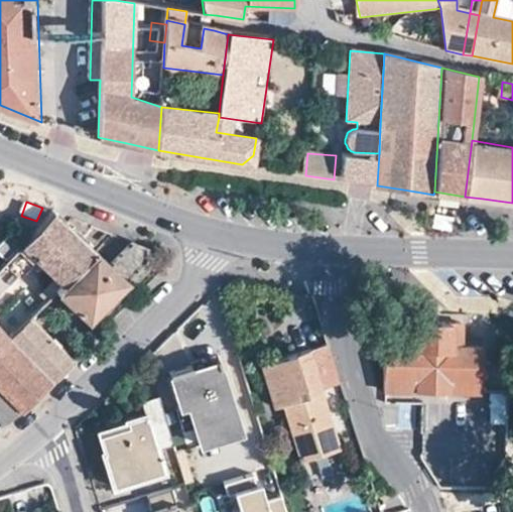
[(37,259),(65,283),(97,252),(69,227),(54,213),(52,213),(24,244),(37,259)]
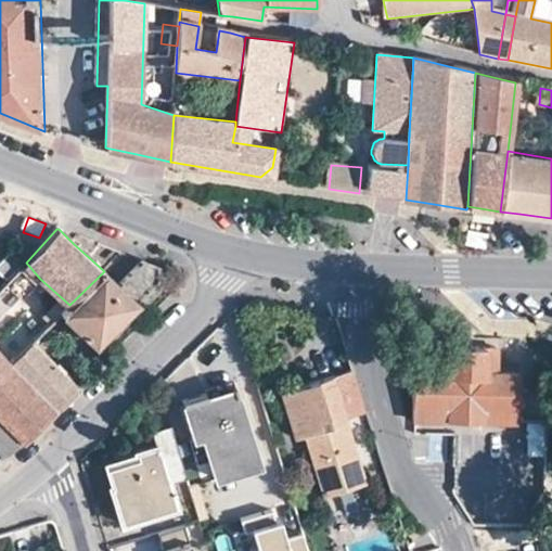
[(0,263),(0,271),(8,281),(23,266),(11,253),(0,263)]
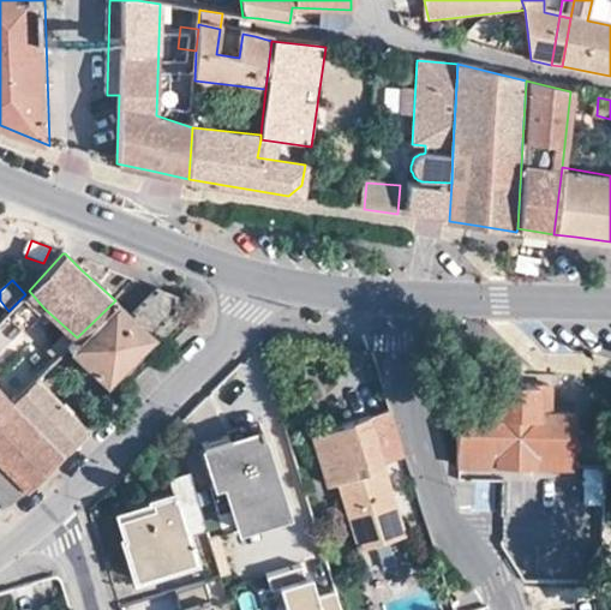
[(9,311),(0,320),(0,354),(45,309),(29,291),(25,294),(9,311)]
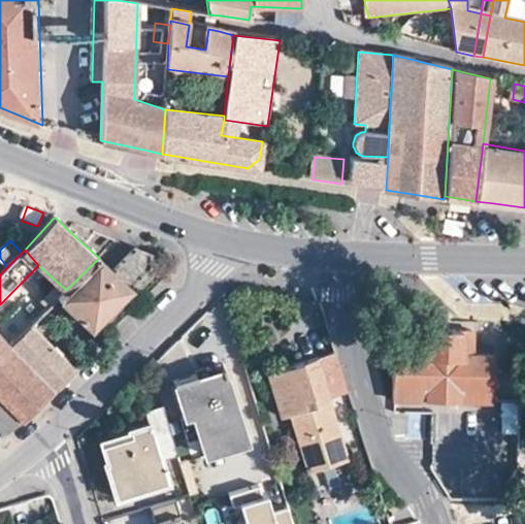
[(60,297),(91,329),(150,271),(150,257),(141,254),(134,251),(112,270),(99,258),(66,290),(60,297)]
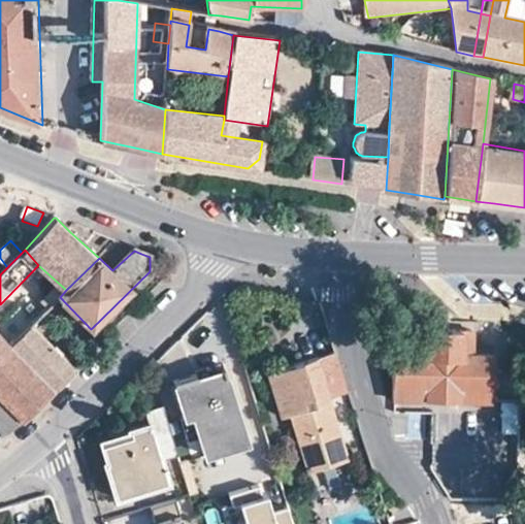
[(9,346),(52,391),(73,370),(30,326),(9,346)]
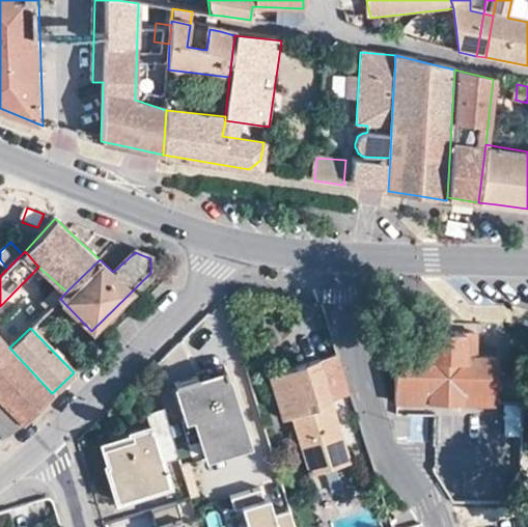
[(397,357),(396,400),(496,404),(498,359),(475,358),(475,333),(422,332),(421,357),(397,357)]
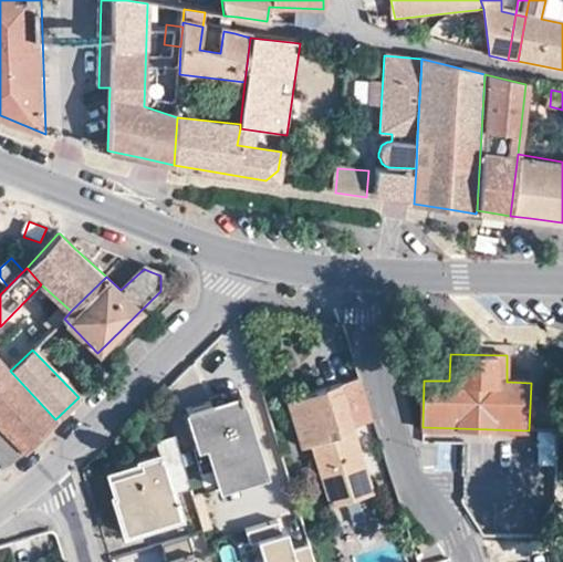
[(0,380),(10,371),(0,361),(0,380)]
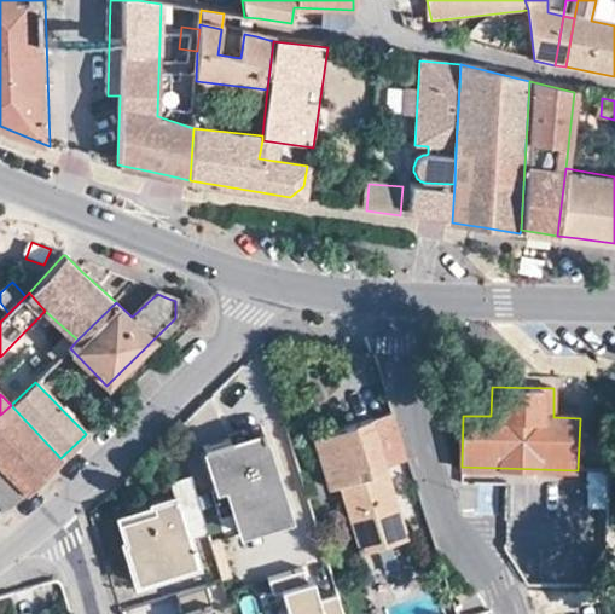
[(372,421),(394,413),(390,400),(369,407),(372,421)]
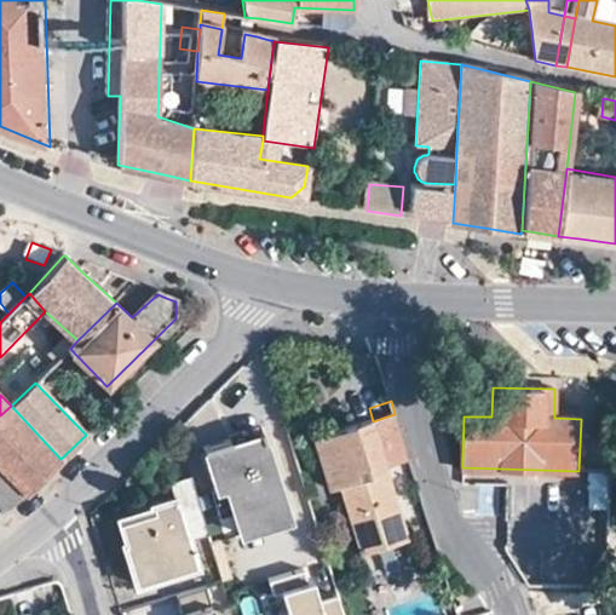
[(0,510),(0,511),(22,495),(38,482),(61,459),(11,406),(0,415),(0,510)]
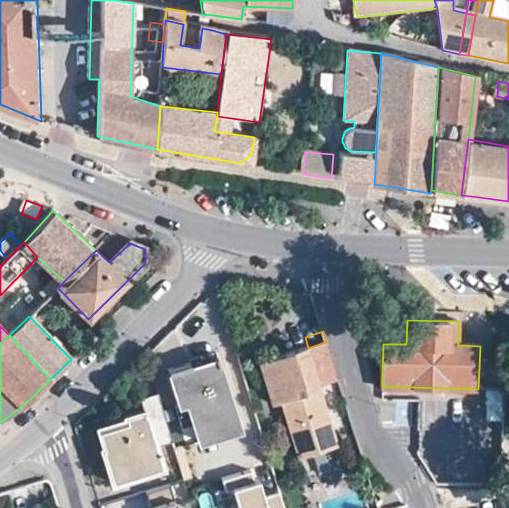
[(261,362),(274,404),(284,401),(306,473),(325,466),(320,450),(337,444),(319,386),(338,379),(326,342),(308,348),(271,359),(261,362)]
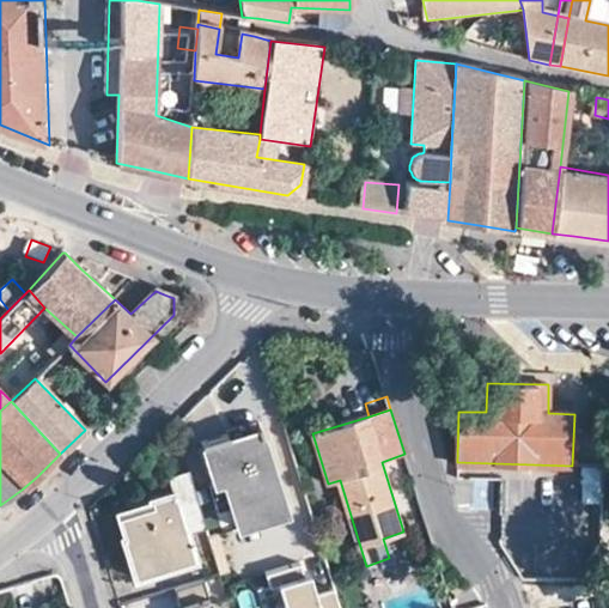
[(312,433),(324,430),(321,420),(309,424),(312,433)]
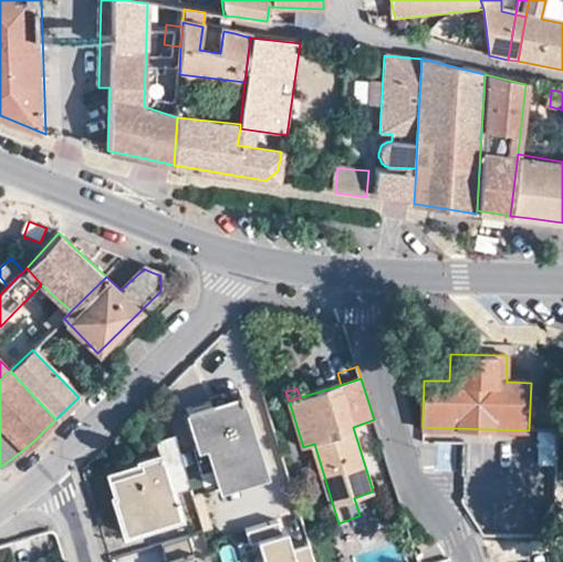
[(188,410),(199,448),(209,445),(222,489),(263,477),(239,396),(188,410)]
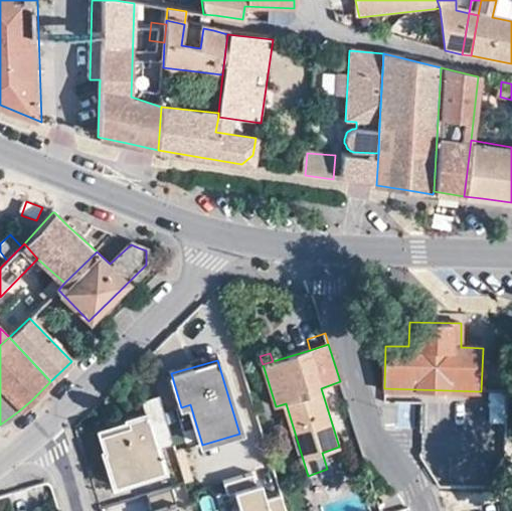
[(202,445),(190,404),(181,407),(193,447),(202,445)]
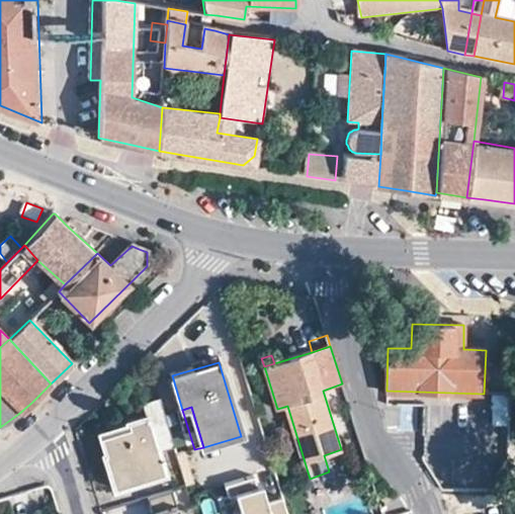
[(103,452),(114,489),(165,475),(147,416),(124,423),(125,429),(107,435),(105,437),(104,440),(108,451),(103,452)]
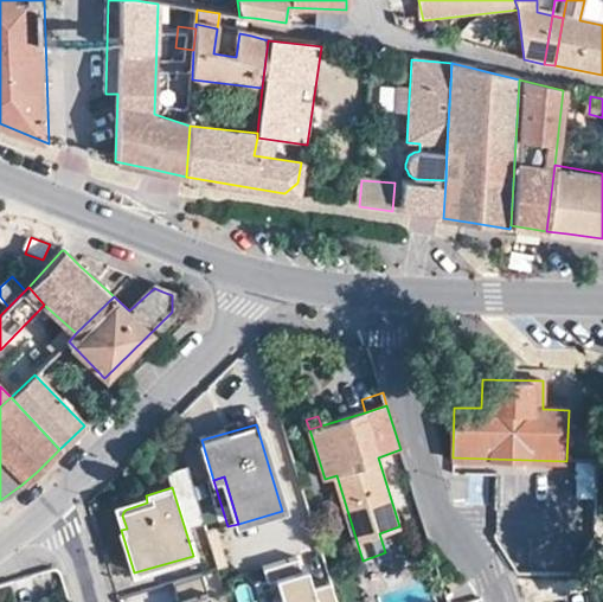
[(379,533),(385,552),(406,546),(399,526),(379,533)]
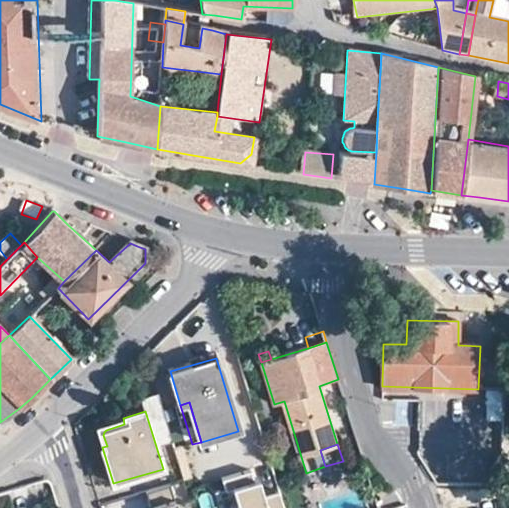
[(183,447),(176,449),(186,480),(192,478),(183,447)]
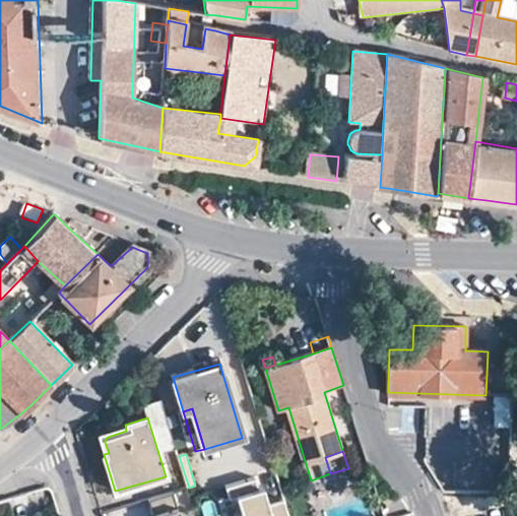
[(246,484),(249,494),(259,491),(256,480),(246,484)]
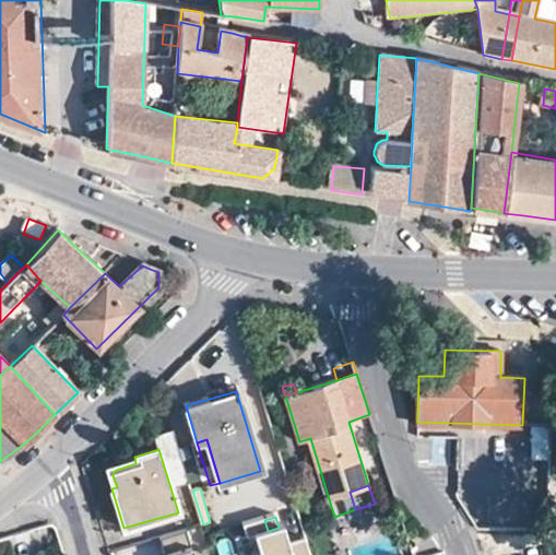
[(310,554),(305,538),(288,543),(283,527),(279,528),(268,531),(264,520),(244,527),(247,538),(255,535),(260,554),(310,554)]
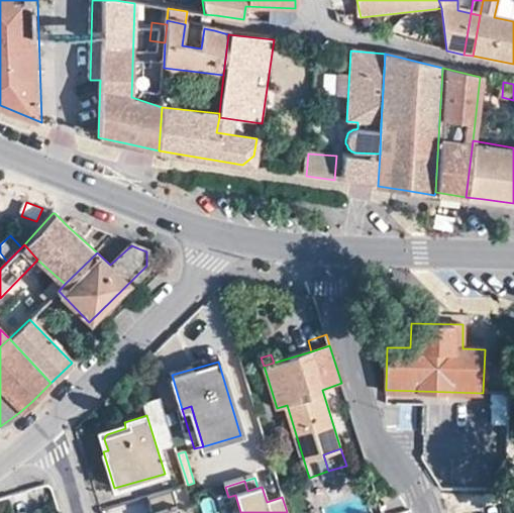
[(195,512),(194,508),(180,512),(173,489),(148,496),(153,512),(195,512)]
